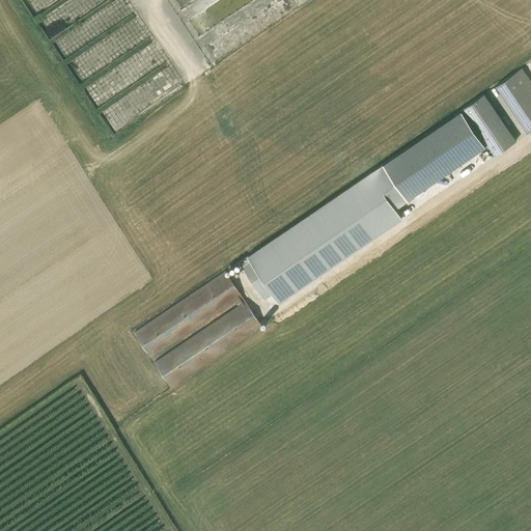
[(508,96),(530,130),(530,80),(522,67),(496,86),(504,99),(508,96)]
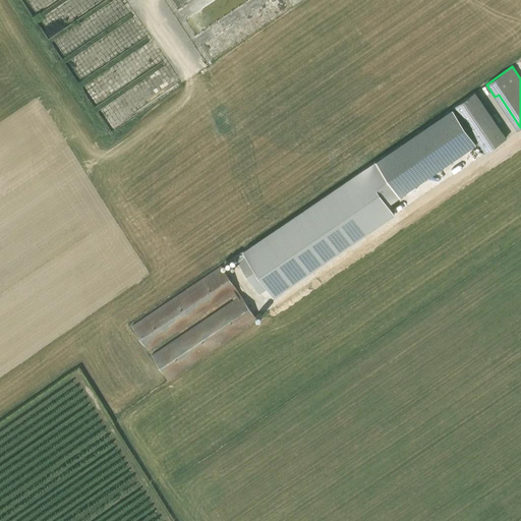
[(453,107),(484,153),(507,137),(475,92),(453,107)]
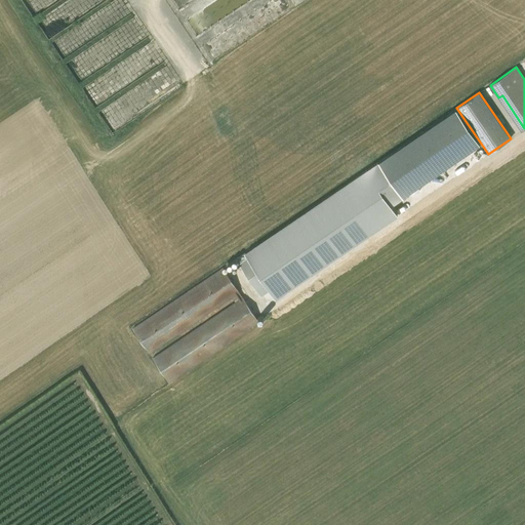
[(455,110),(377,163),(400,196),(479,143),(455,110)]
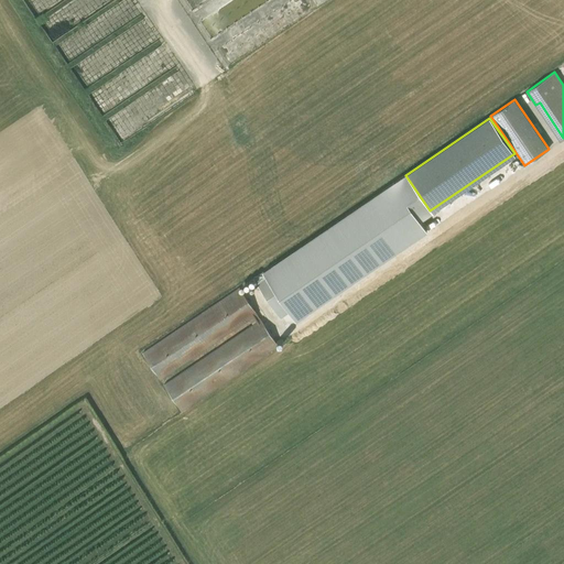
[(252,278),(280,315),(288,310),(295,320),(425,230),(419,220),(431,212),(404,174),(252,278)]
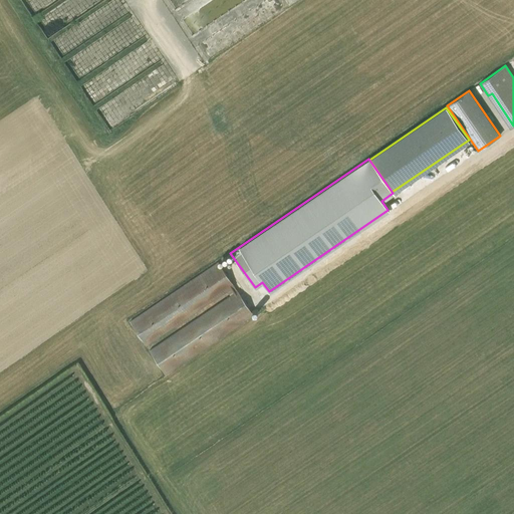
[(233,287),(218,262),(130,321),(146,346),(233,287)]
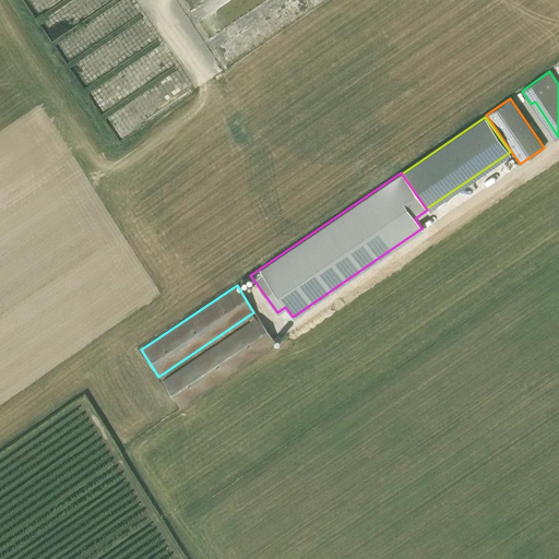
[(163,381),(180,407),(275,343),(258,317),(163,381)]
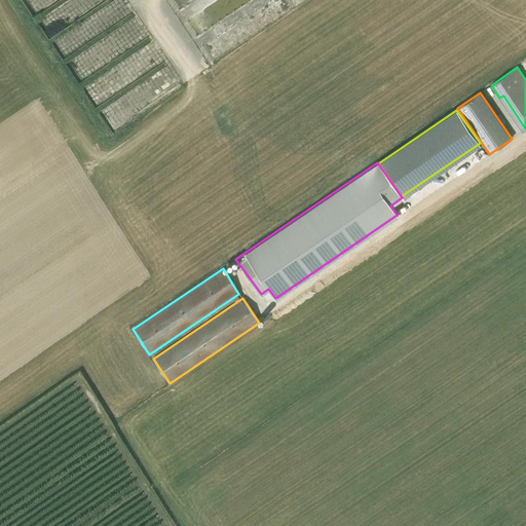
All buildings are outlined.
